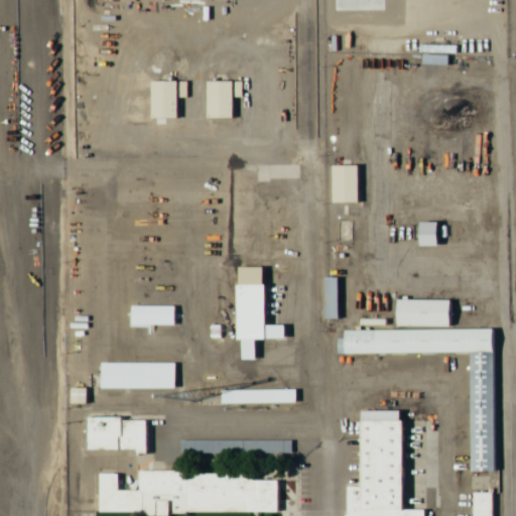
[(445,63),(445,53),(421,53),(421,63),(445,63)]
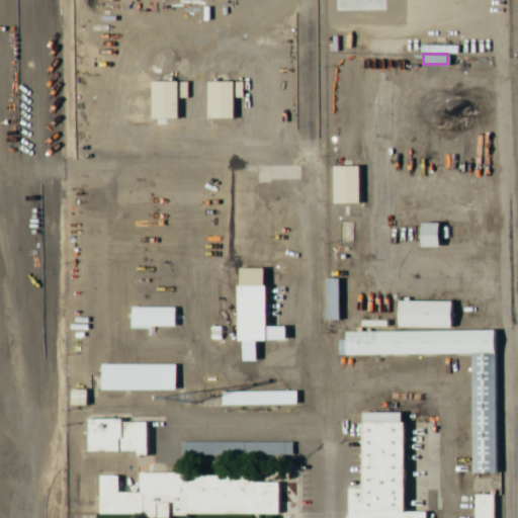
[(175,80),(150,80),(150,117),(175,117),(175,80)]
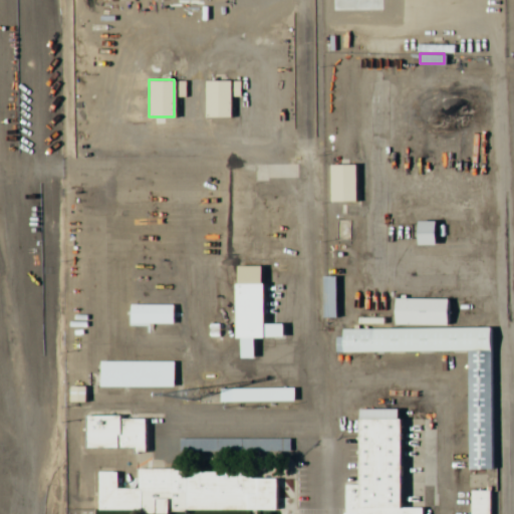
[(204,80),(204,116),(229,116),(229,95),(239,95),(239,80),(204,80)]
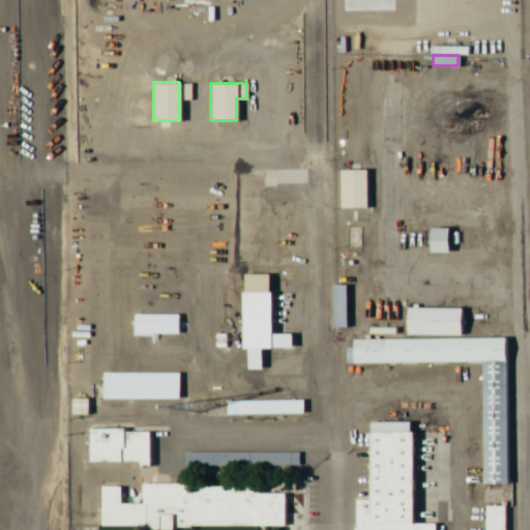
[(339,206),(365,206),(365,168),(339,168),(339,206)]
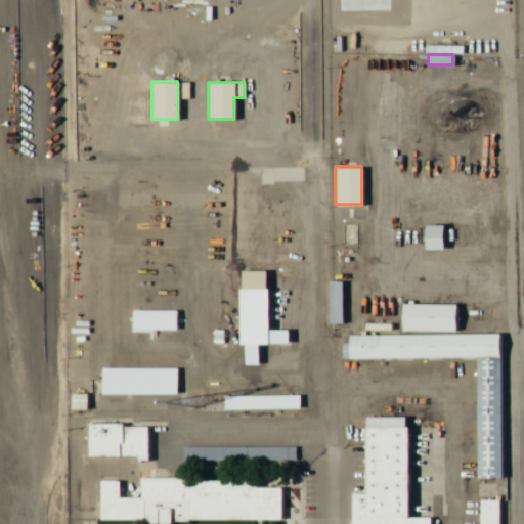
[(442,249),(442,223),(423,223),(423,249),(442,249)]
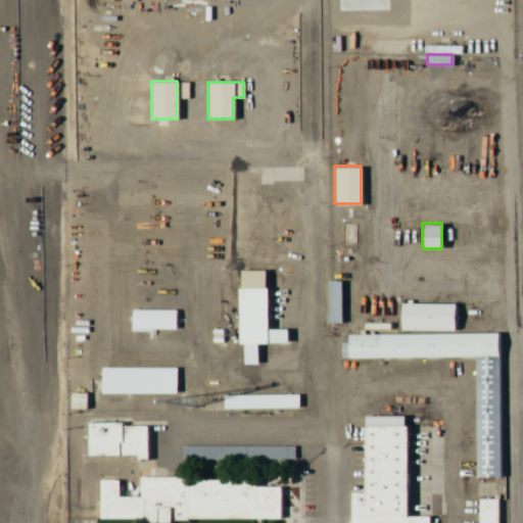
[(327,280),(327,322),(340,322),(340,280),(327,280)]
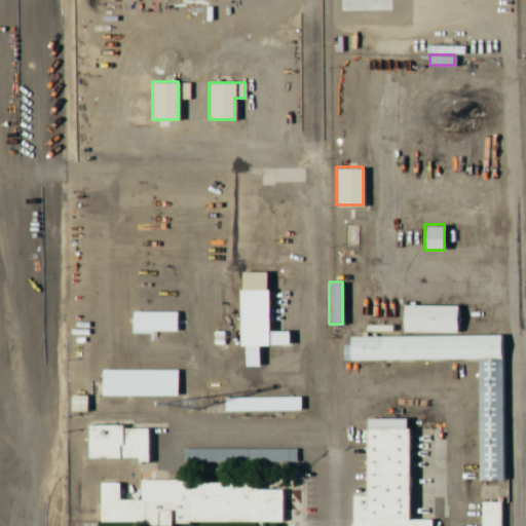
[(258,366),(258,344),(288,344),(288,329),(267,330),(267,289),(240,289),(241,366),(258,366)]
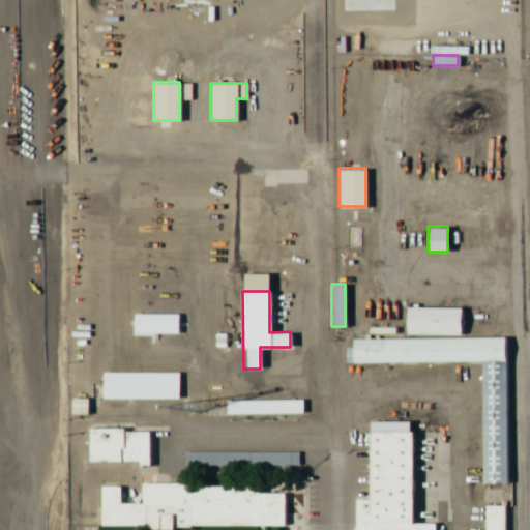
[(459,333),(459,305),(405,305),(405,333),(459,333)]
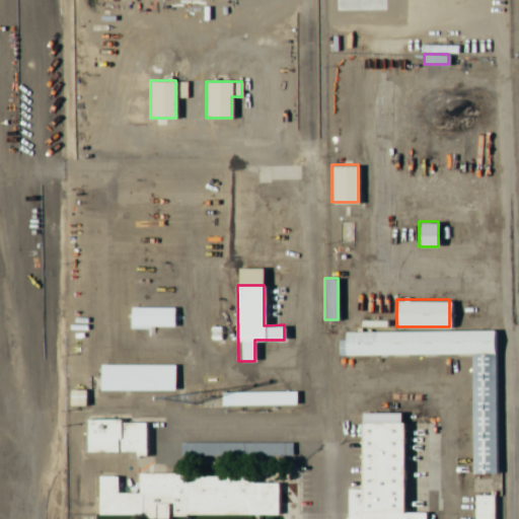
[(130,326),(173,326),(173,305),(130,305),(130,326)]
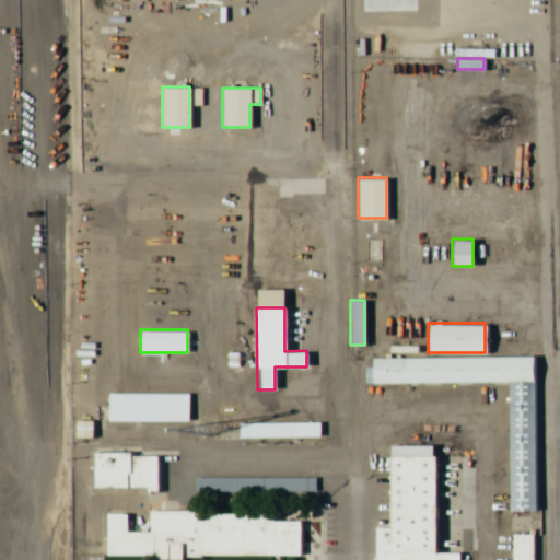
[(534,511),(534,356),(371,357),(371,383),(508,382),(509,511),(534,511)]
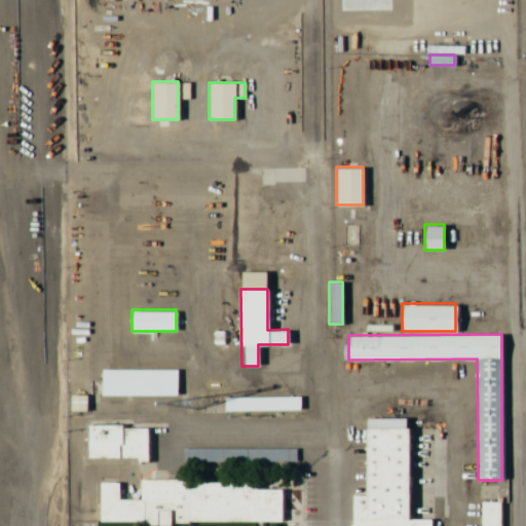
[(101,396),(177,396),(177,368),(101,368),(101,396)]
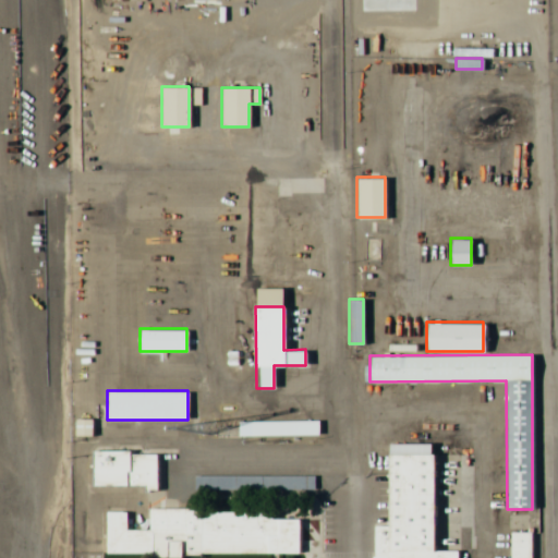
[(91,434),(91,419),(75,419),(75,434),(91,434)]
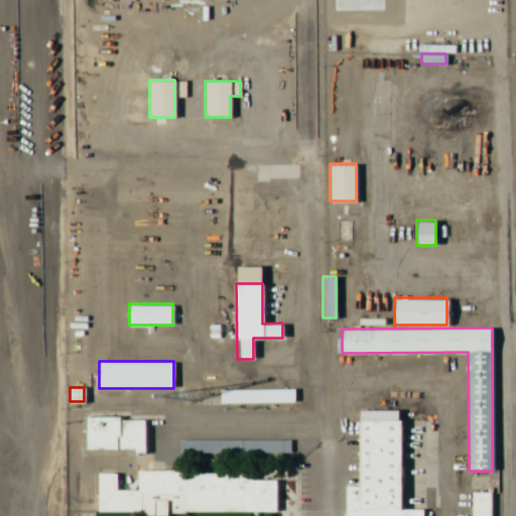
[(294,402),(294,388),(219,389),(219,393),(202,393),(202,403),(294,402)]
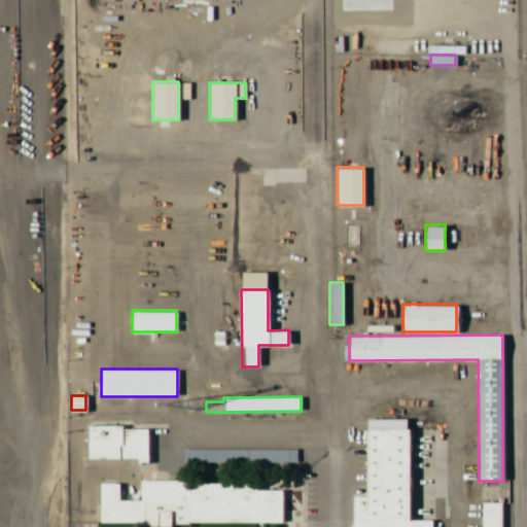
[(431,526),(432,520),(409,520),(410,418),(365,418),(365,497),(352,497),(352,526),(431,526)]
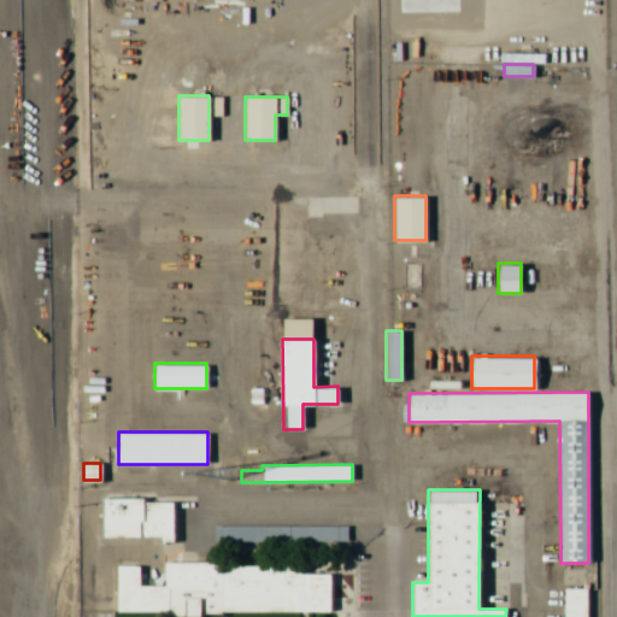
[(101,498),(101,538),(174,538),(174,498),(101,498)]
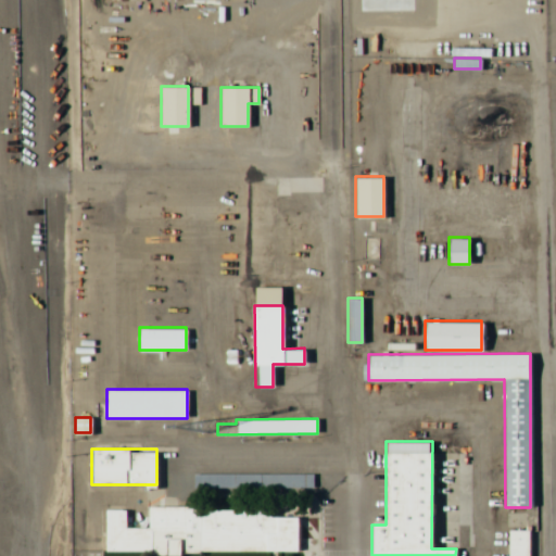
[(313,474),(193,474),(193,489),(313,489),(313,474)]
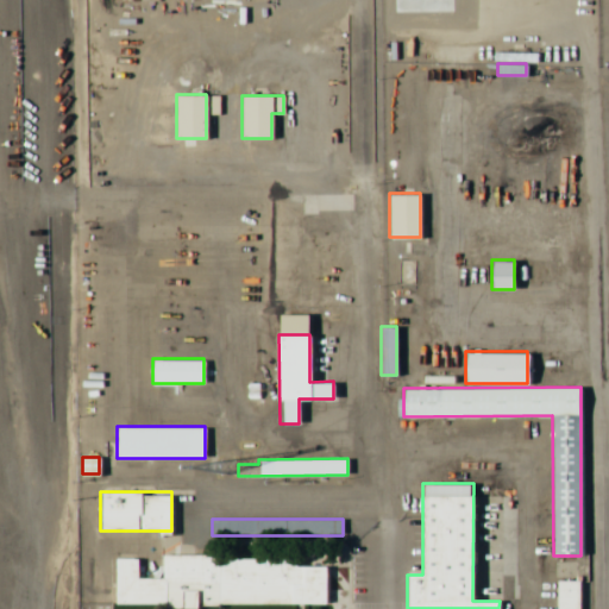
[(326,566),(294,566),(294,557),(162,557),(162,578),(137,578),(137,558),(117,558),(115,603),(163,603),(163,604),(326,606),(326,566)]
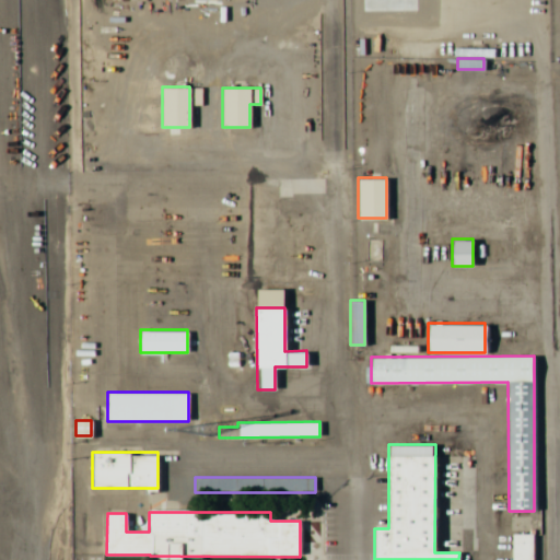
[(533,559),(533,533),(511,533),(510,559),(533,559)]
